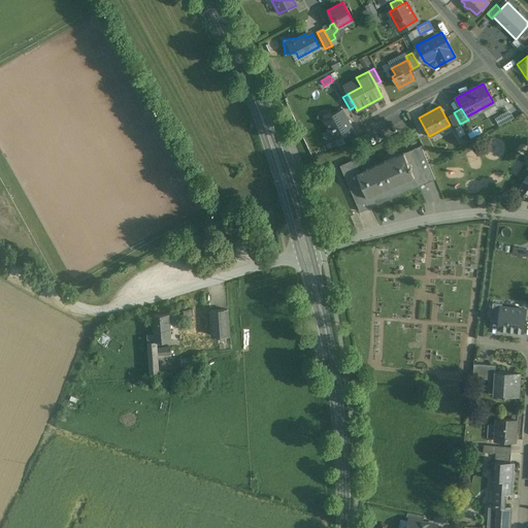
[(342,109),(324,119),(334,138),(341,135),(353,129),(342,109)]
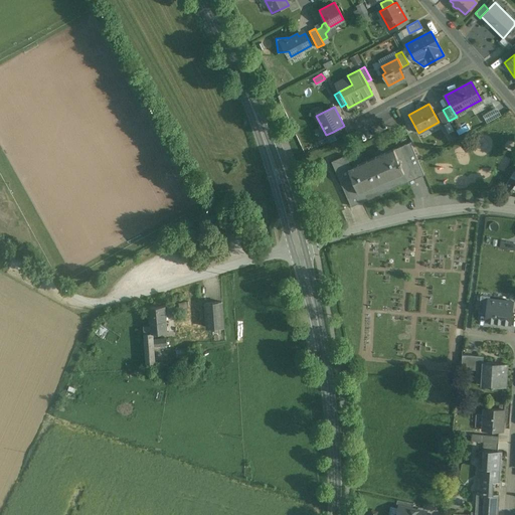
[(449,121),(443,110),(437,113),(443,124),(449,121)]
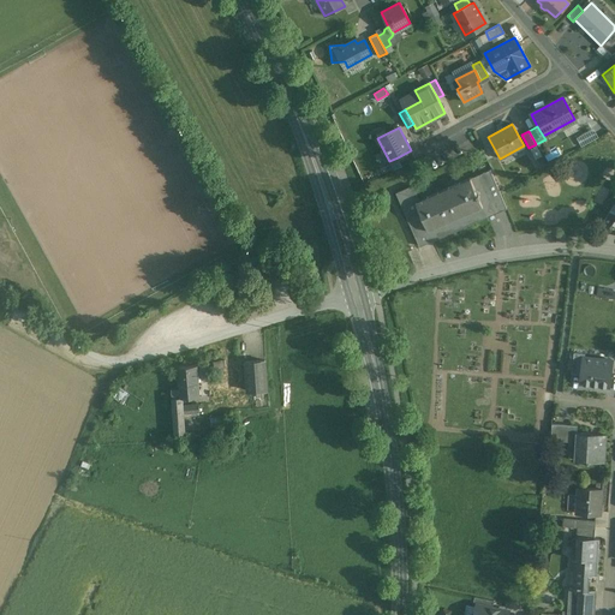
[(411,150),(398,157),(402,166),(416,160),(411,150)]
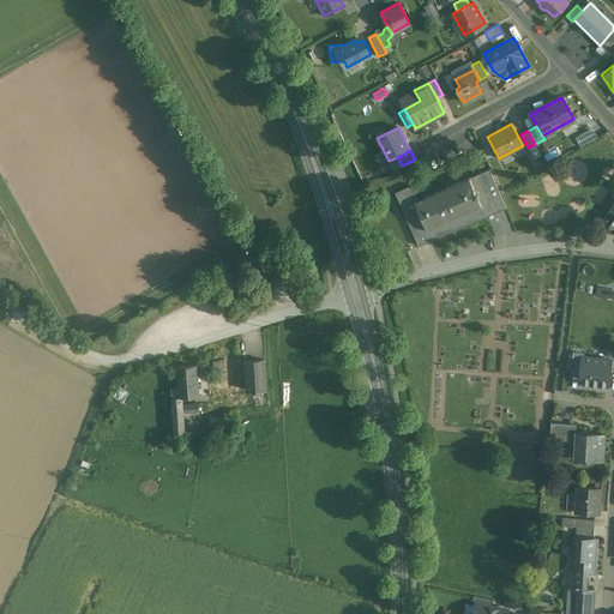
[(419,199),(414,202),(431,240),(505,208),(488,169),(419,199)]
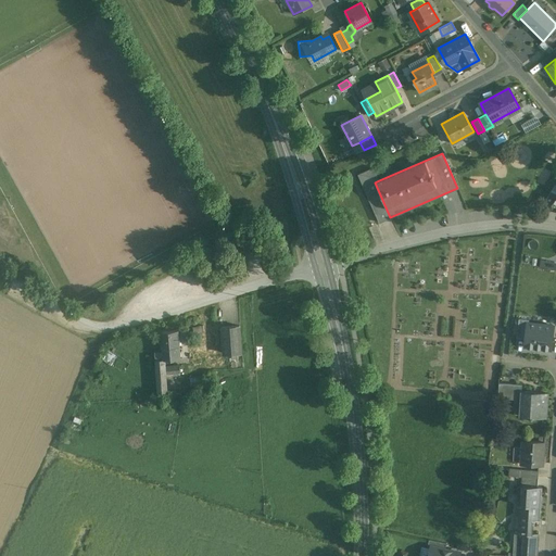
[(390,217),(375,182),(379,180),(373,167),(357,174),(379,222),(390,217)]
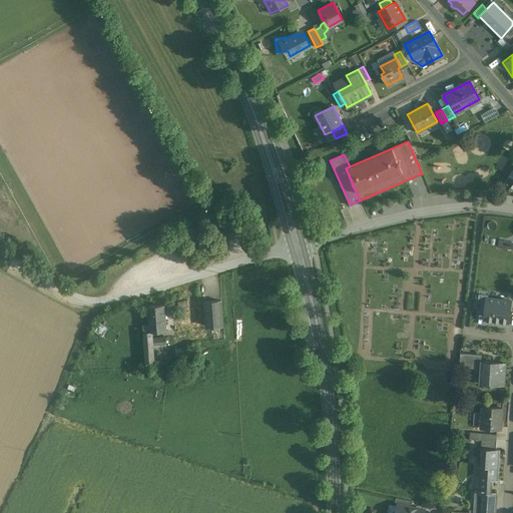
[(512,178),(508,176),(499,191),(505,195),(512,180),(512,179),(512,178)]
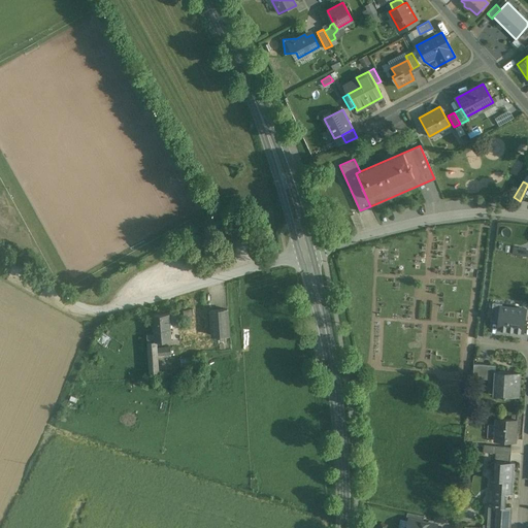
[(527,255),(527,248),(513,245),(512,254),(527,255)]
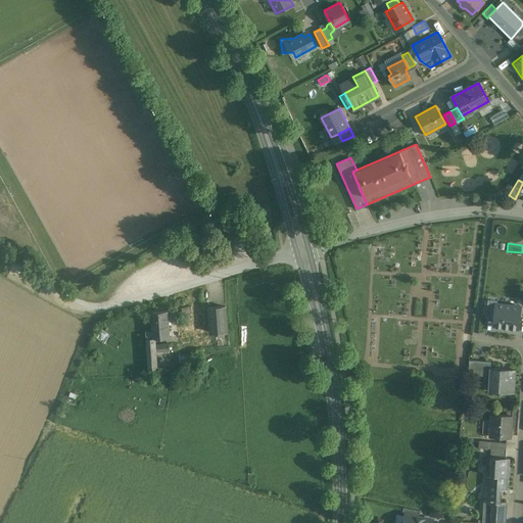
[(494,318),(495,303),(496,301),(488,300),(486,317),(494,318)]
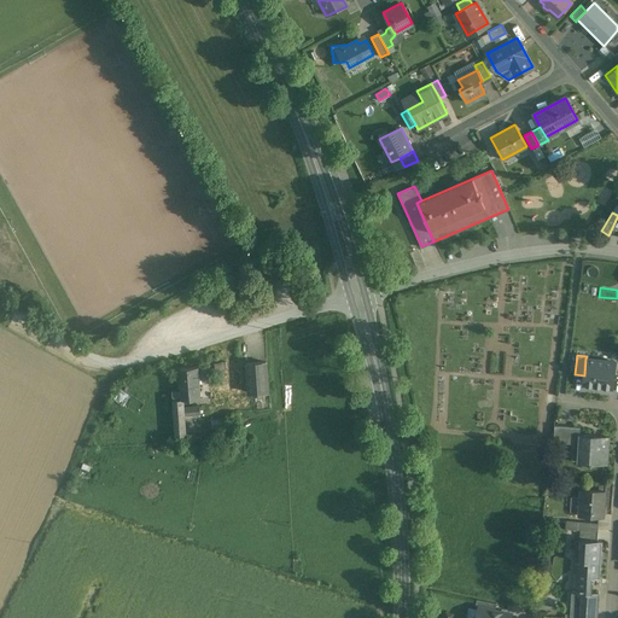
[(586,359),(584,375),(583,385),(612,389),(616,362),(586,359)]
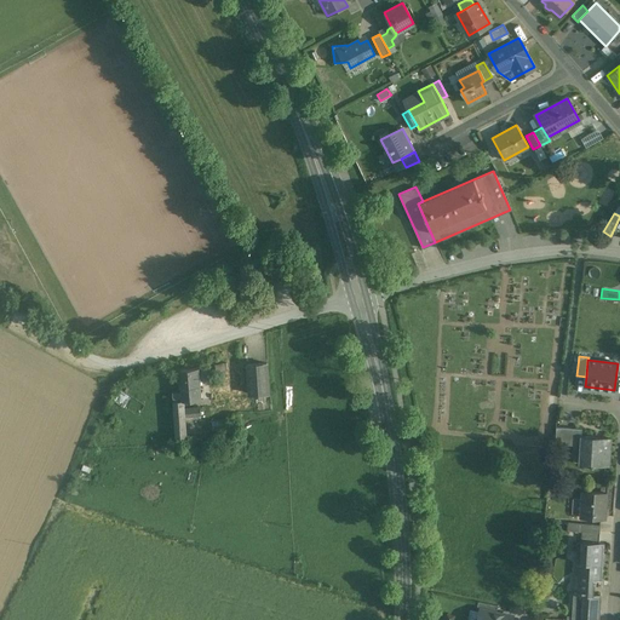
[(267,362),(247,365),(250,394),(269,392),(267,362)]
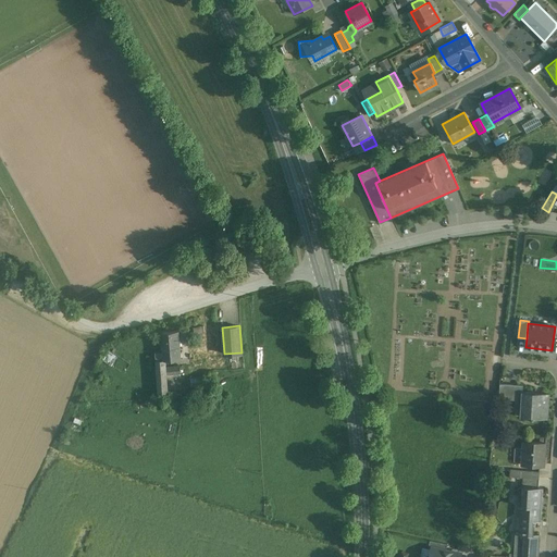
[(178,332),(160,333),(161,349),(180,347),(178,332)]
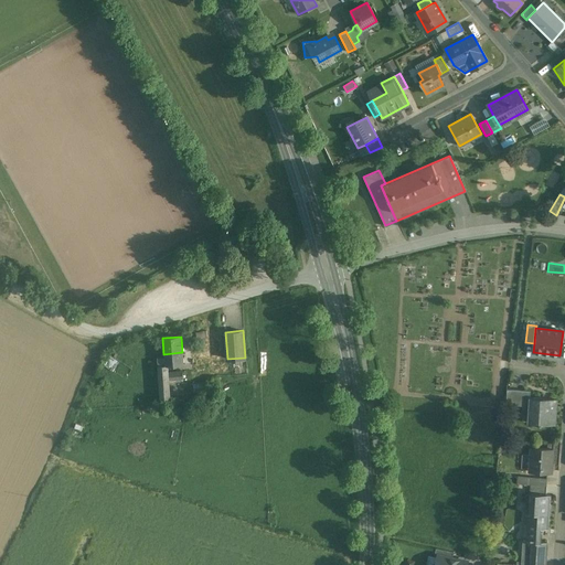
[(182,352),(163,354),(163,358),(163,365),(168,365),(183,364),(182,352)]
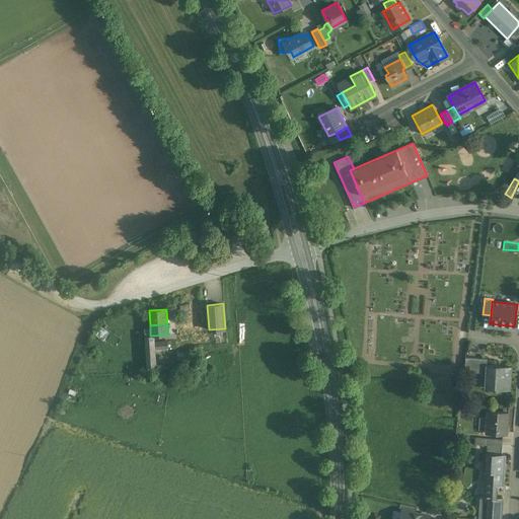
[(150,328),(144,328),(146,367),(156,367),(155,349),(154,342),(154,336),(150,336),(150,328)]
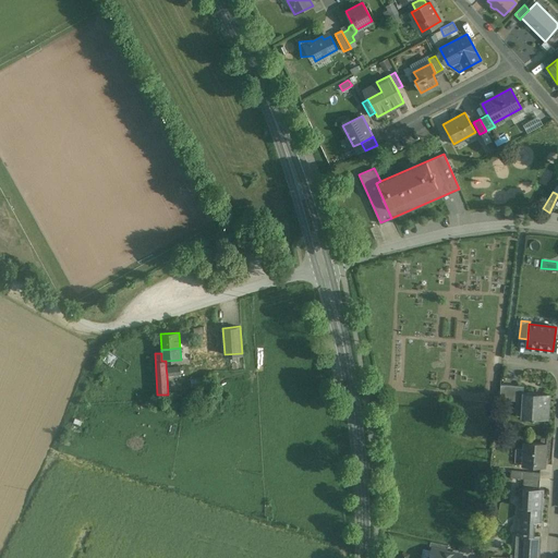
[(523,386),(501,385),(501,398),(523,399),(523,392),(523,386)]
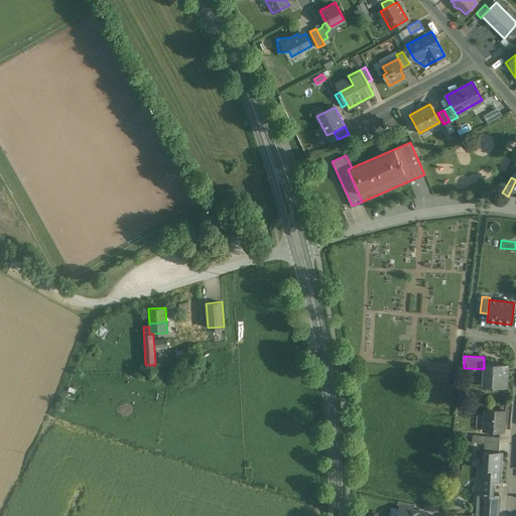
[(508,365),(484,363),(484,369),(482,386),(493,387),(493,388),(494,388),(494,387),(506,388),(508,365)]
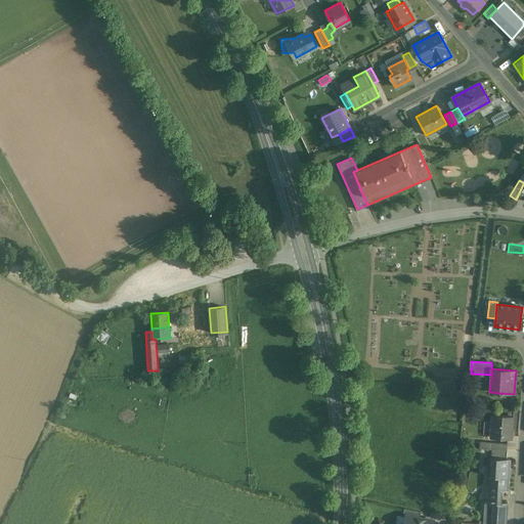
[(512,417),(491,415),(490,437),(511,438),(512,417)]
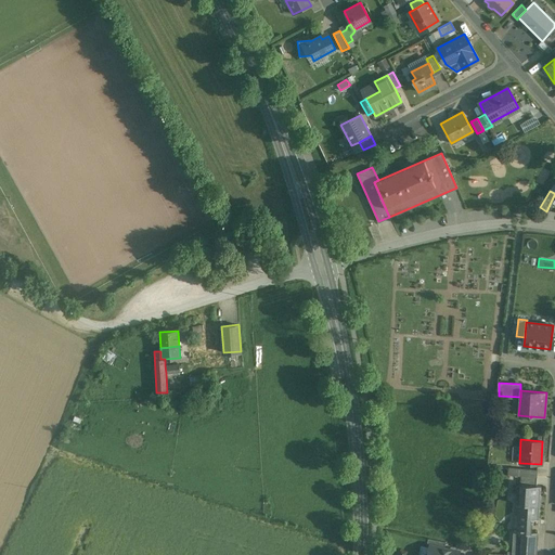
[(537,469),(518,468),(518,476),(537,478),(537,469)]
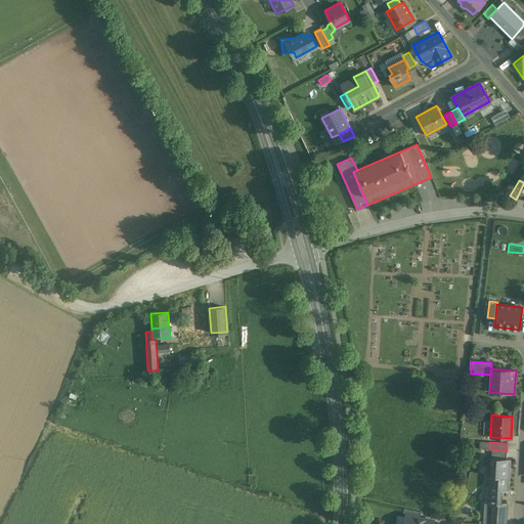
[(507,459),(491,457),(490,466),(489,466),(488,484),(490,485),(489,501),(500,503),(501,485),(507,486),(507,487),(508,487),(509,467),(506,467),(507,459)]
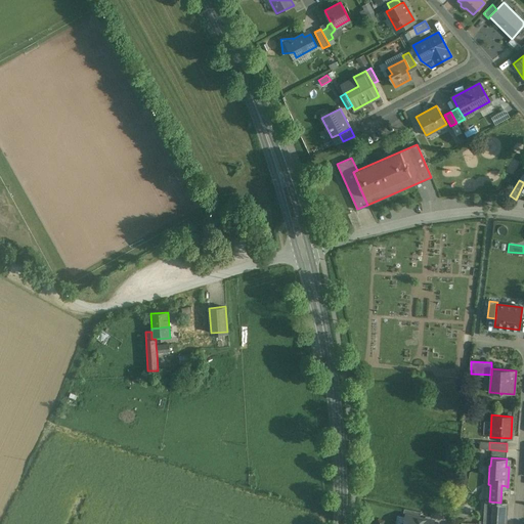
[(489,501),(486,501),(485,523),(506,523),(507,503),(500,503),(489,501)]
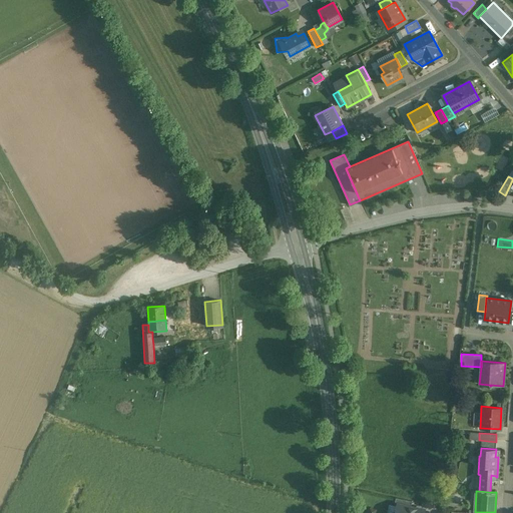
[(412,501),(396,498),(394,505),(397,506),(398,504),(411,507),(412,501)]
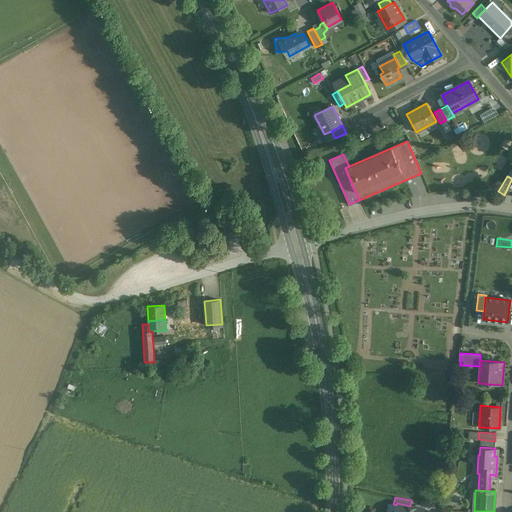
[(410,506),(397,503),(396,505),(395,511),(394,511),(392,511),(422,511),(423,509),(410,506)]
